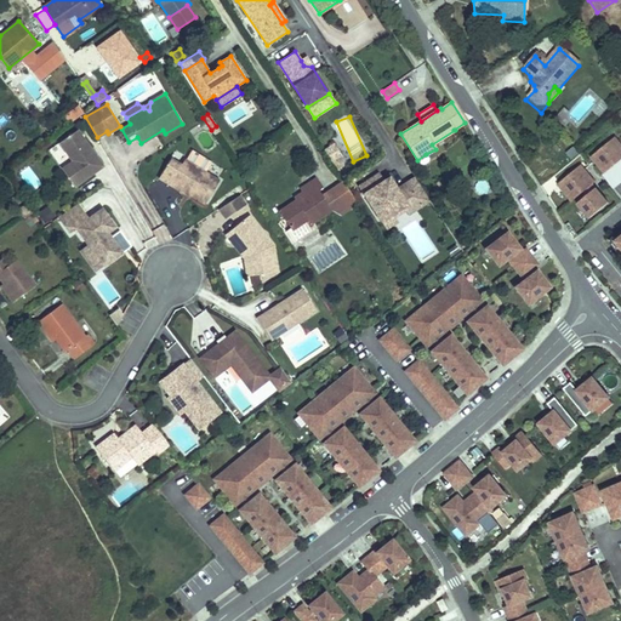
[(62,169),(74,187),(103,166),(84,138),(81,141),(75,131),(60,142),(73,161),(62,169)]
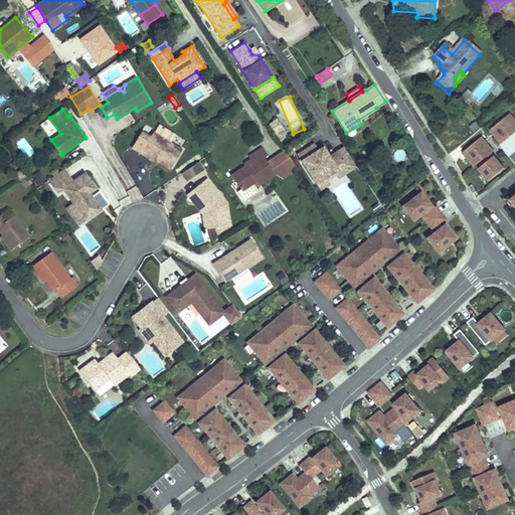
[(491,129),(502,143),(507,138),(514,133),(514,132),(514,117),(511,112),(491,129)]
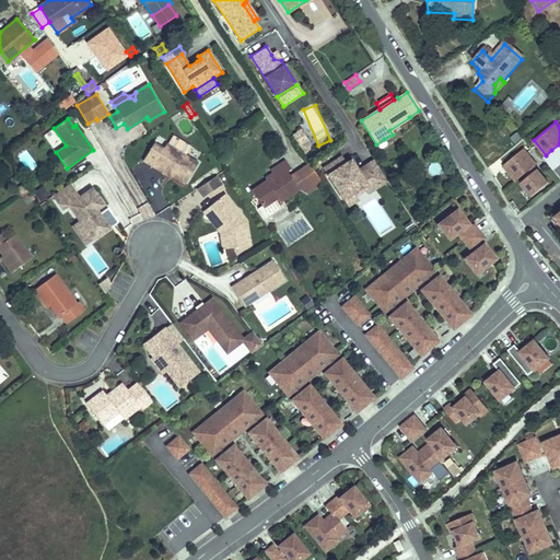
[(296,133),(302,143),(306,140),(301,131),(296,133)]
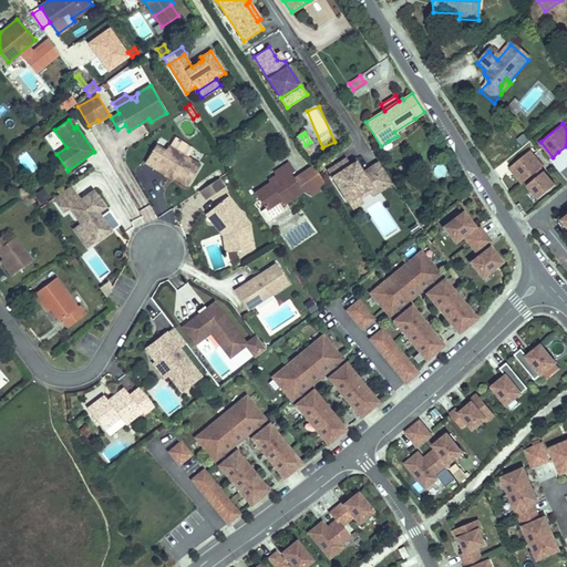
[(296,137),(302,147),(306,145),(300,135),(296,137)]
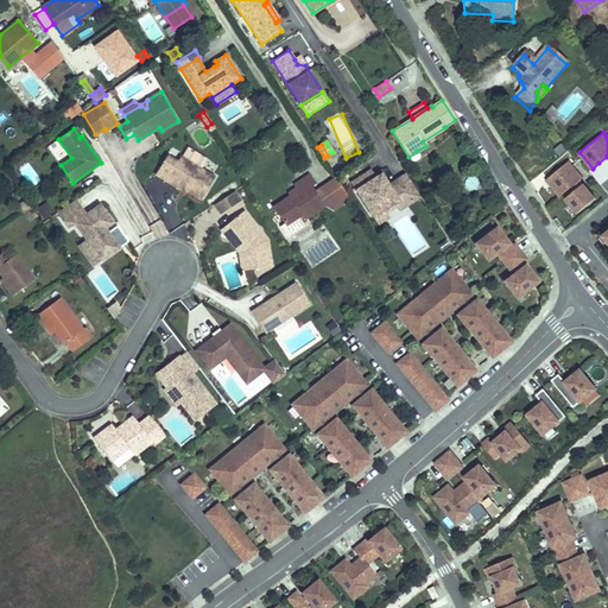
[(182,157),(201,169),(208,159),(188,147),(182,157)]
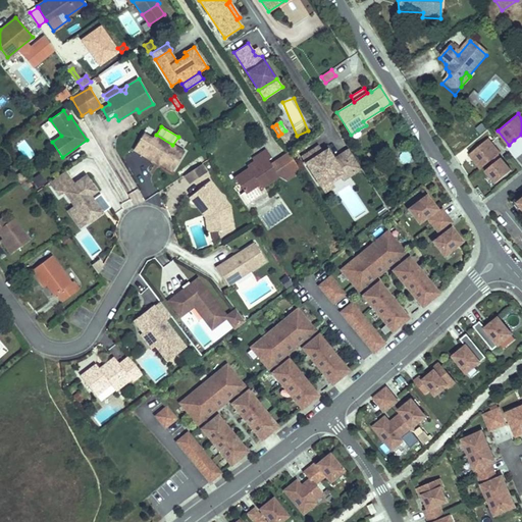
[(351,135),(354,139),(356,139),(360,136),(361,134),(358,129),(351,135)]
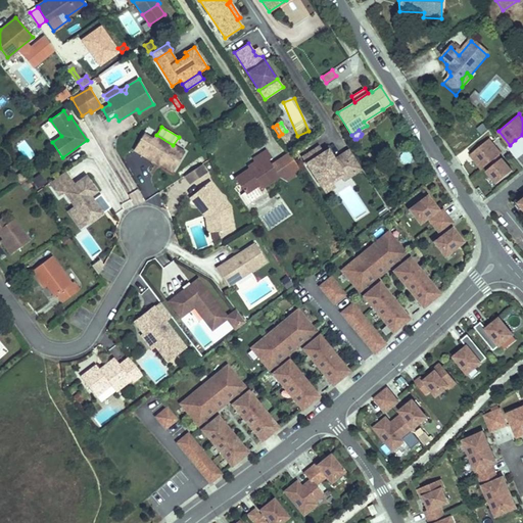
[(400,138),(405,143),(412,139),(408,133),(400,138)]
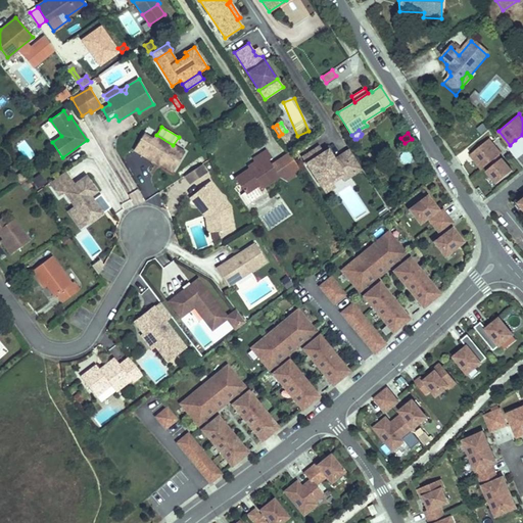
[(150,158),(173,172),(184,152),(155,134),(152,140),(143,134),(134,149),(150,159),(150,158)]
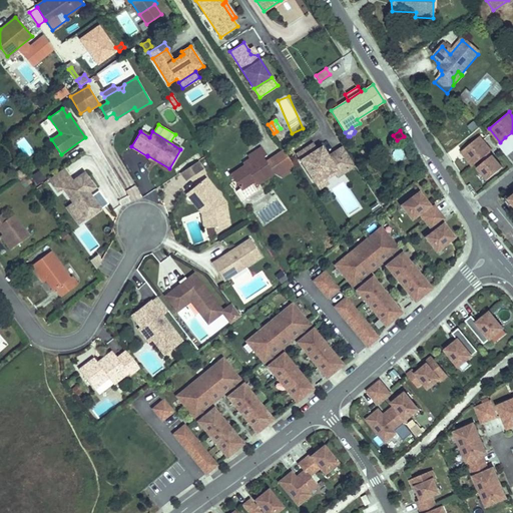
[(491,150),(492,148),(481,134),(460,151),(471,165),(482,156),(487,153),(491,150)]
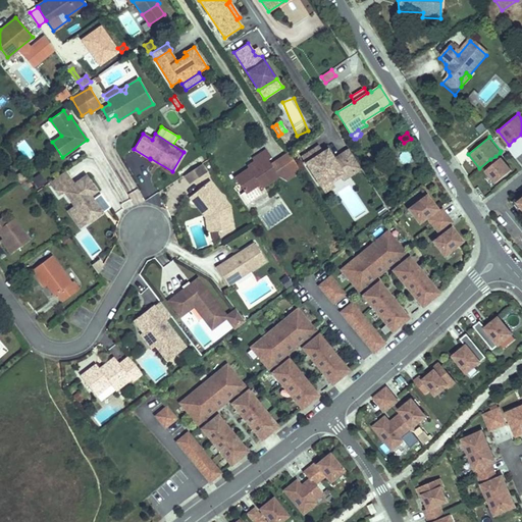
[(516,156),(521,151),(521,149),(514,140),(509,145),(508,146),(516,156)]
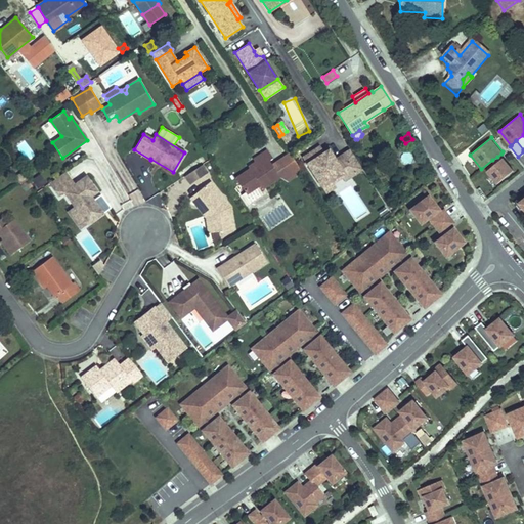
[(26,161),(34,157),(27,141),(17,145),(26,161)]
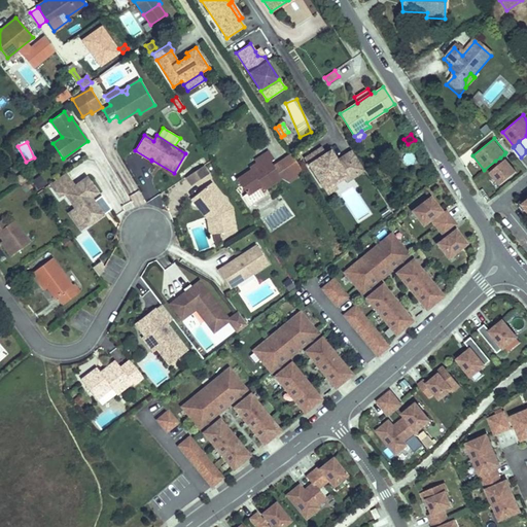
[(304,159),(323,188),(353,169),(353,171),(357,168),(360,173),(364,170),(352,150),(337,161),(330,150),(326,153),(322,146),(304,159)]
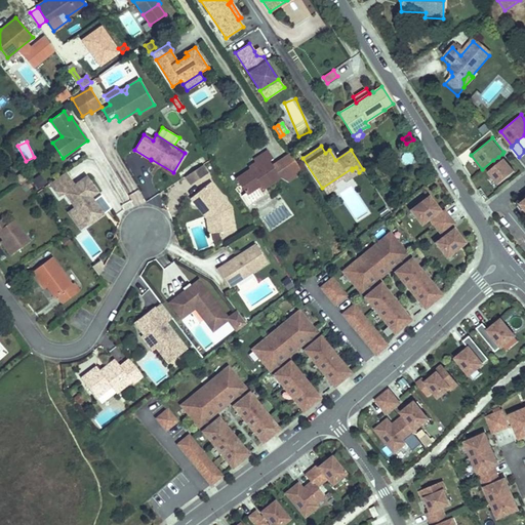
[(260,185),(263,189),(280,177),(272,166),(269,161),(273,158),(268,151),(254,160),(255,162),(258,167),(252,171),(250,169),(236,178),(245,193),(246,194),(257,187),(260,185)]
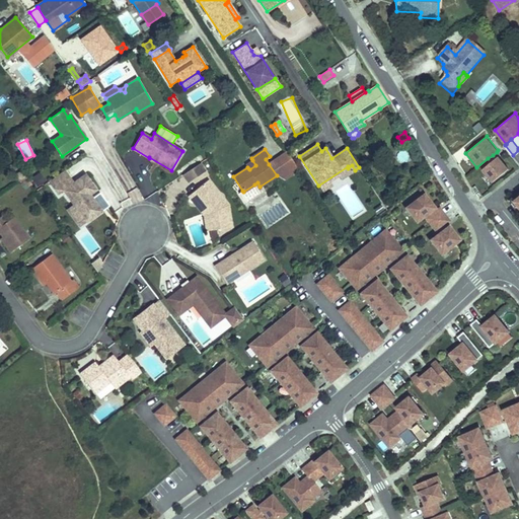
[(364,153),(369,159),(372,156),(368,150),(364,153)]
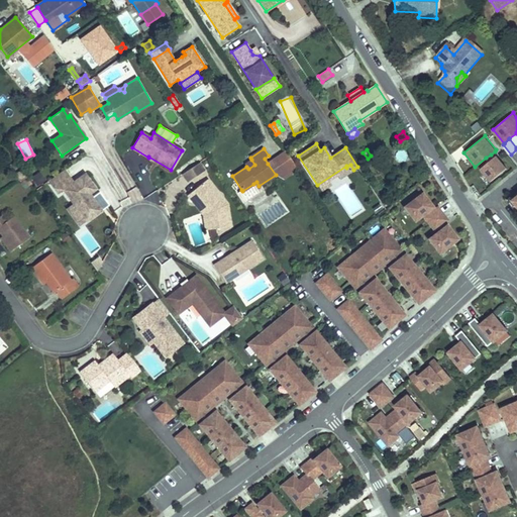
[(273,161),(284,179),(298,170),(286,151),(273,161)]
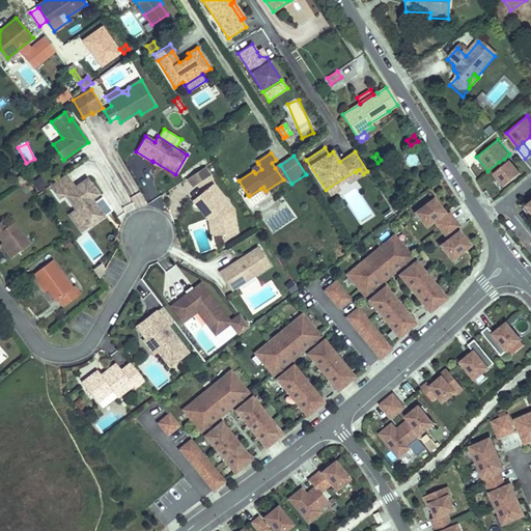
[(504,159),(499,162),(502,166),(494,172),(504,186),(521,172),(510,159),(507,162),(504,159)]
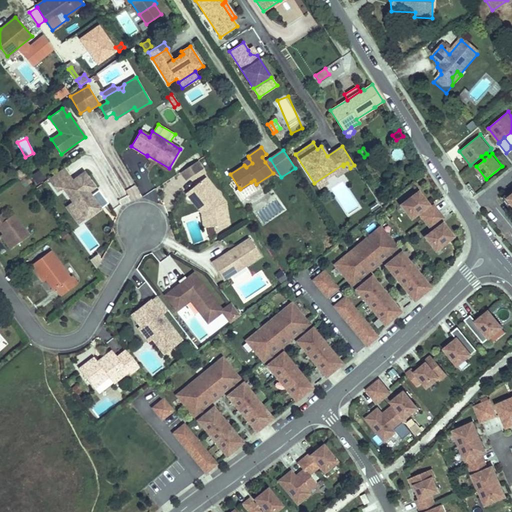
[(244,165),(246,167),(252,163),(249,158),(242,163),(244,165)]
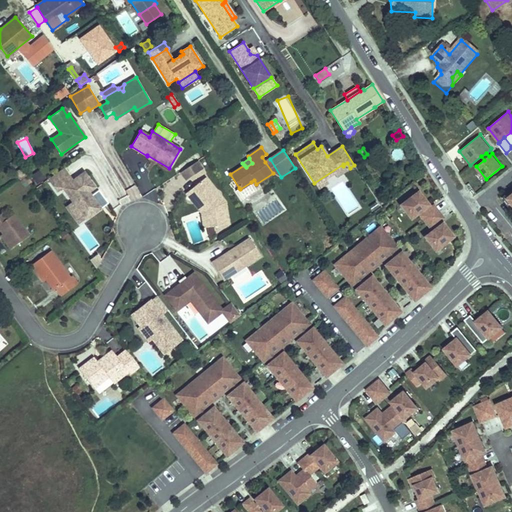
[(270,159),(265,162),(273,173),(281,177),(270,159)]
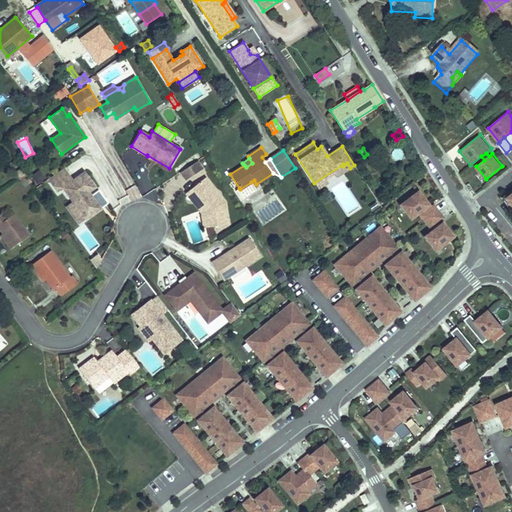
[(181,172),(186,180),(203,169),(197,161),(181,172)]
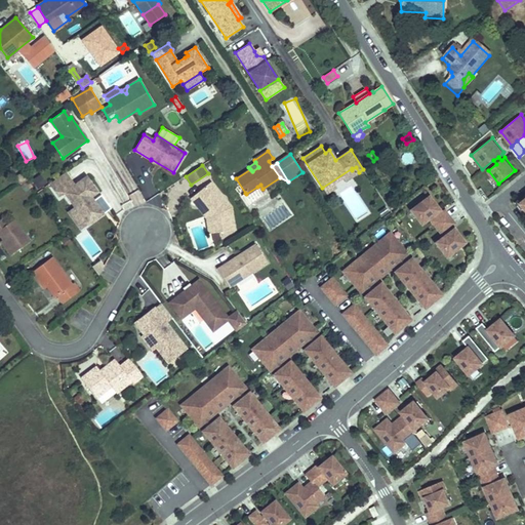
[(322,188),(326,194),(336,188),(334,185),(342,178),(345,182),(359,172),(356,167),(352,170),(352,168),(322,188)]
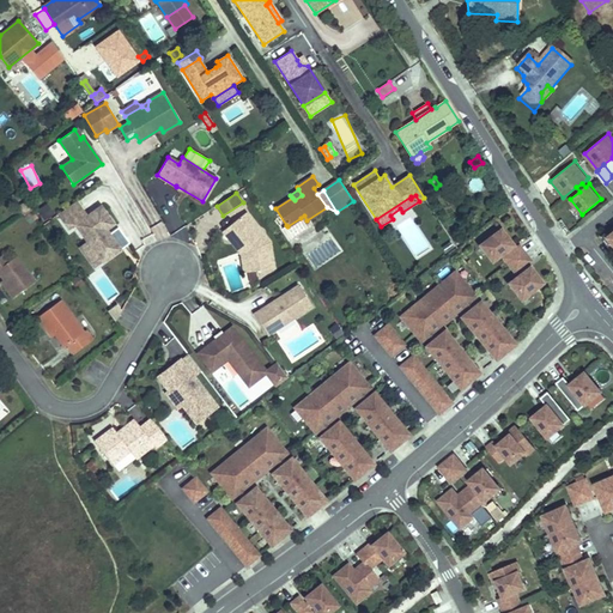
[(102,262),(102,263),(120,249),(109,235),(105,237),(102,232),(107,230),(114,224),(101,206),(87,216),(77,200),(58,214),(68,230),(76,225),(87,242),(102,262)]
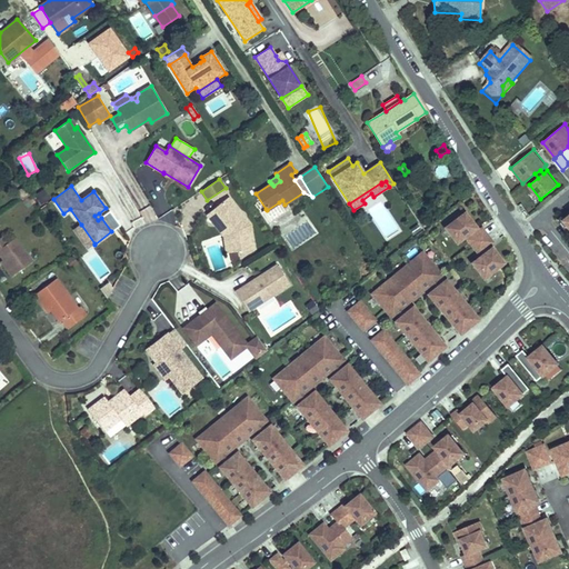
[(17,192),(22,200),(30,195),(25,187),(17,192)]
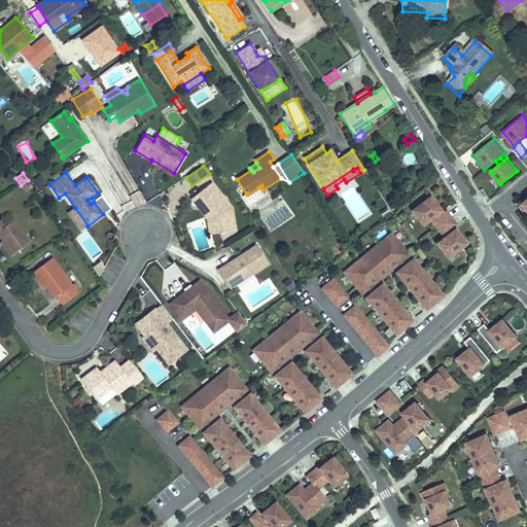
[(32,181),(38,189),(46,183),(40,175),(32,181)]
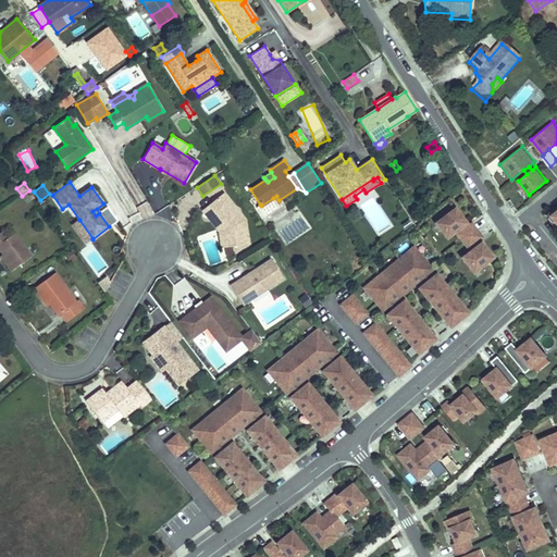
[(22,197),(26,203),(35,198),(29,192),(22,197)]
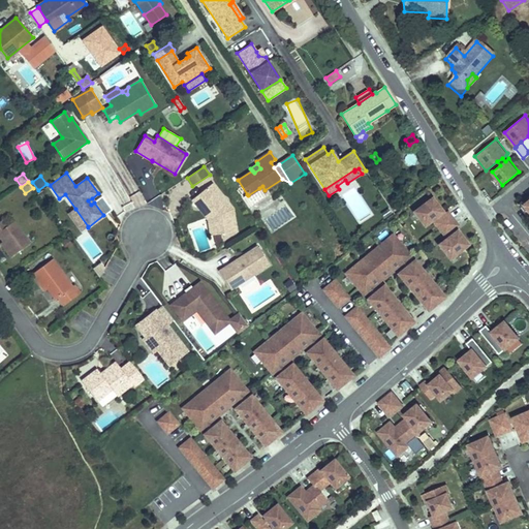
[(212,218),(214,235),(236,231),(232,210),(212,184),(192,199),(197,207),(200,205),(212,218)]
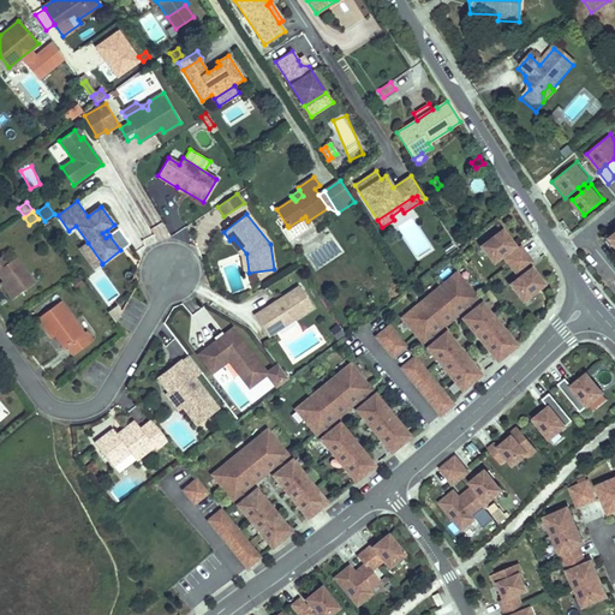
[(284,228),(291,240),(309,228),(302,219),(288,227),(287,226),(284,228)]
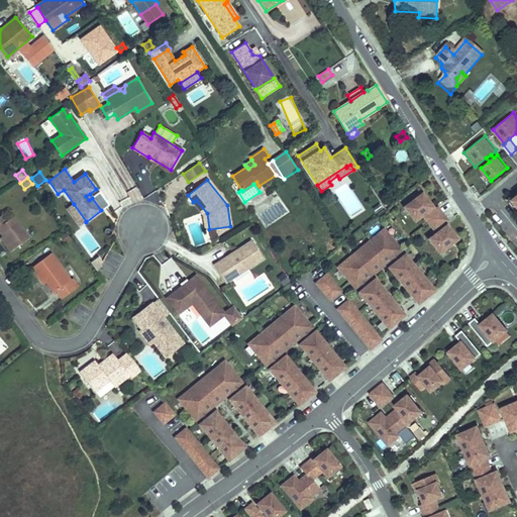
[(425,192),(421,195),(407,206),(417,219),(429,210),(431,209),(435,206),(425,192)]
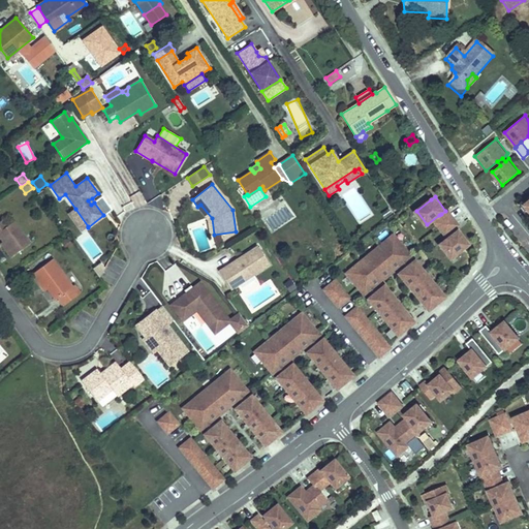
[(208,220),(210,236),(214,235),(212,218),(200,205),(197,207),(208,220)]
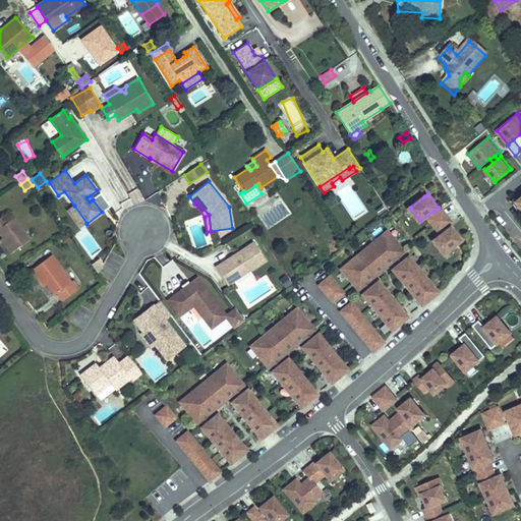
[(67,211),(79,228),(87,223),(74,206),(67,211)]
